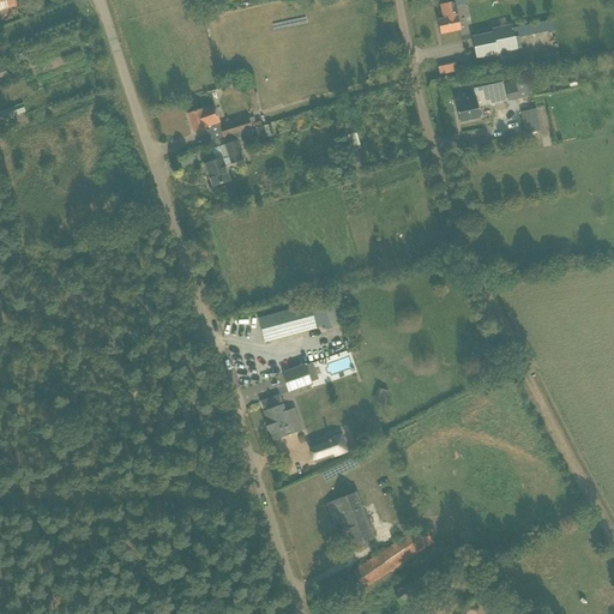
[(0,0),(0,11),(17,5),(14,0),(0,0)]
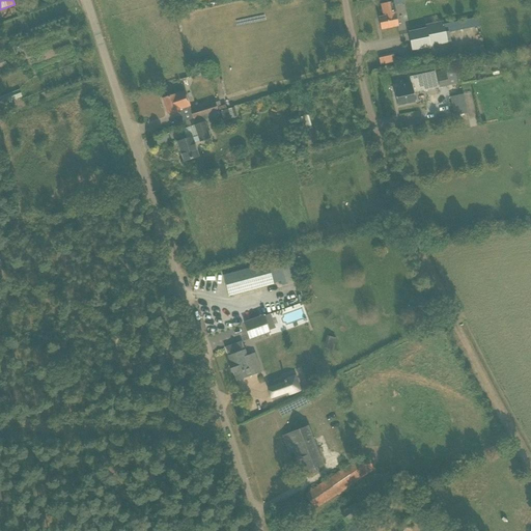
[(379,18),(381,30),(398,26),(393,2),(381,4),(384,17),(379,18)]
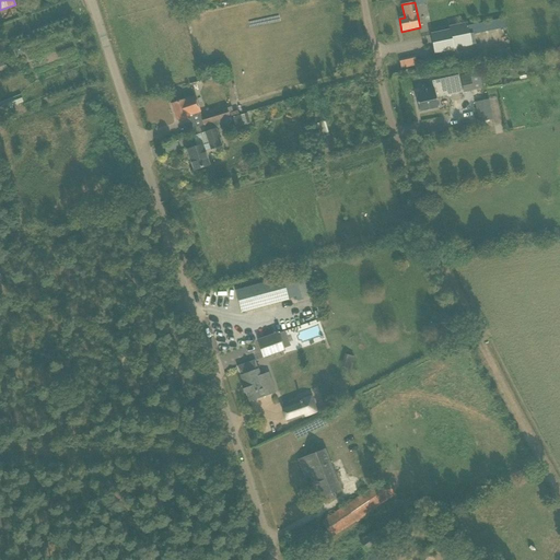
[(450,31),(430,34),(434,54),(473,46),(468,26),(467,23),(466,23),(448,27),(450,31)]
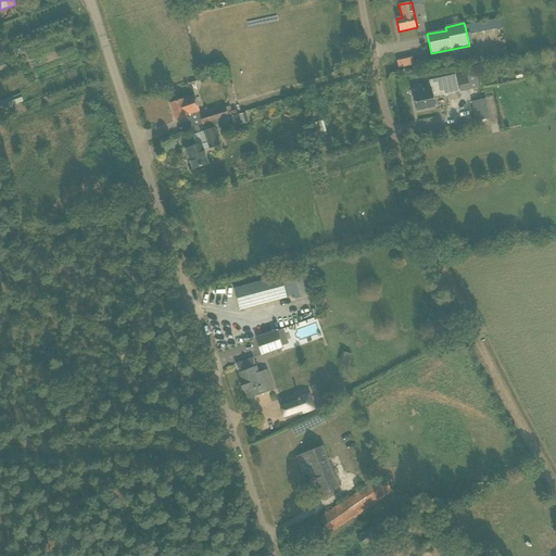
[(22,45),(13,48),(15,52),(19,54),(24,52),(22,45)]
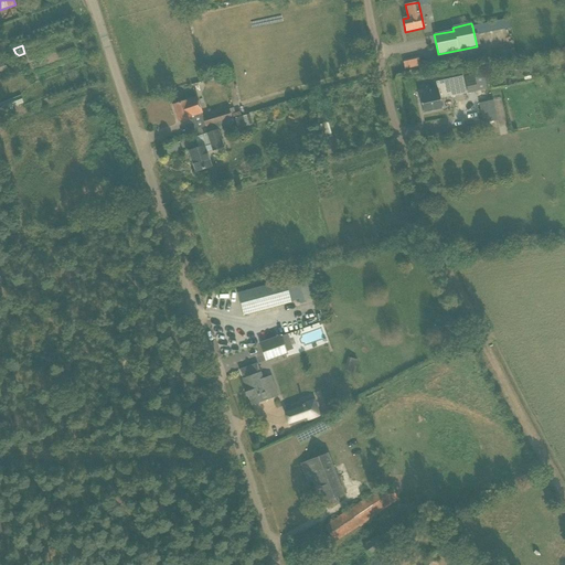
[(417,57),(402,62),(403,68),(419,65),(417,57)]
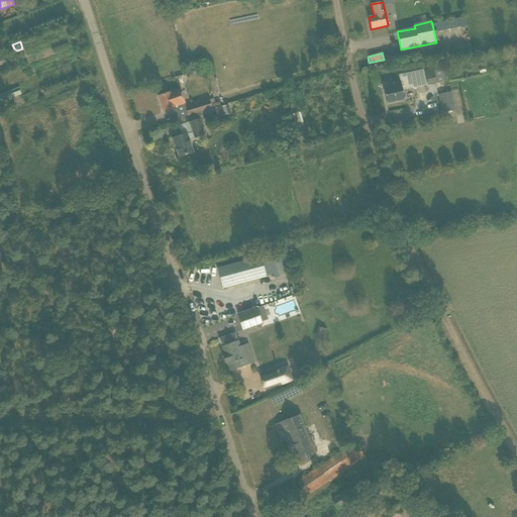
[(433,69),(425,71),(428,86),(436,84),(436,83),(433,72),(433,71),(433,69)]
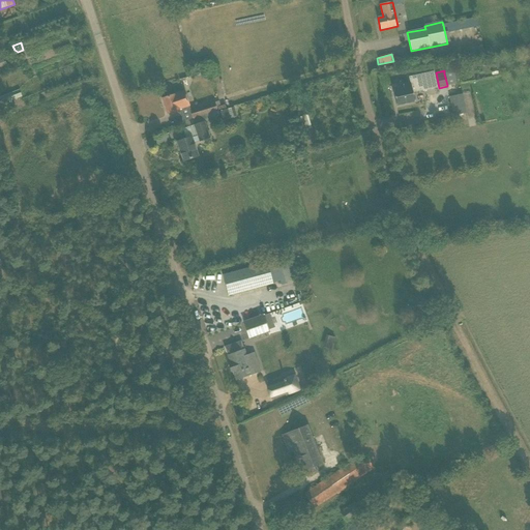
[(404,89),(393,91),(396,106),(407,102),(414,101),(413,93),(424,90),(437,88),(434,71),(409,77),(410,84),(403,86),(404,89)]
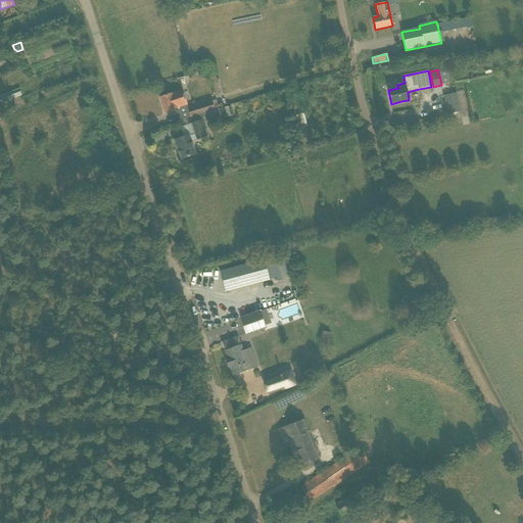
[(160,98),(165,112),(178,108),(187,105),(182,91),(160,98)]
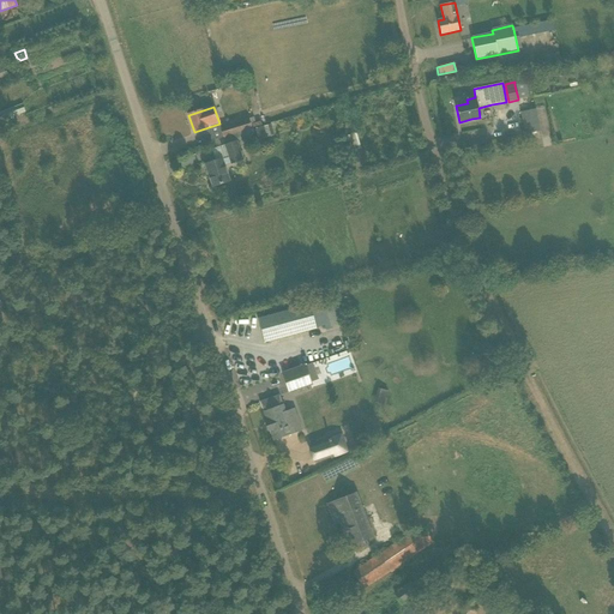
[(521,113),(525,134),(541,131),(536,109),(521,113)]
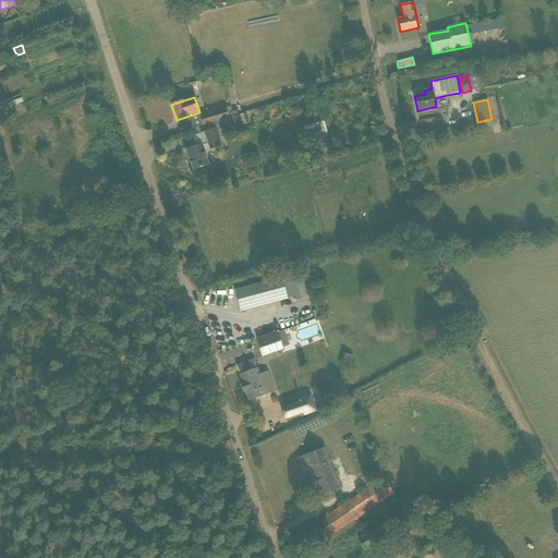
[(205,124),(205,125),(228,119),(228,118),(229,118),(228,117),(238,113),(237,111),(232,112),(230,107),(198,117),(202,125),(205,124)]
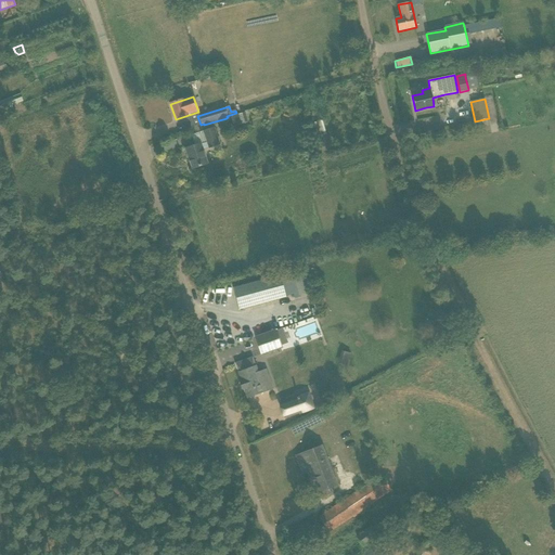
[(231,117),(234,126),(247,123),(244,113),(231,117)]
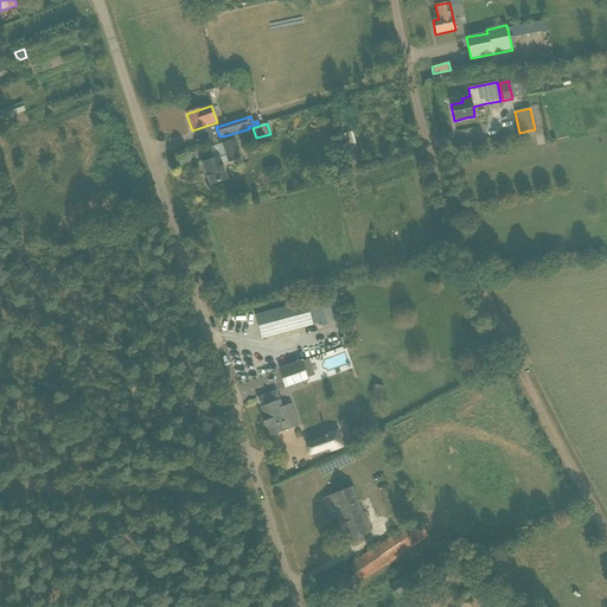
[(223,136),(224,140),(237,136),(238,138),(250,134),(248,129),(223,136)]
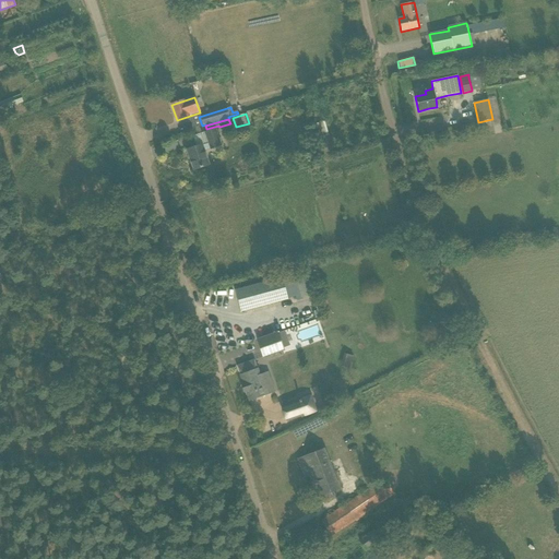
[(324,122),(316,125),(320,138),(323,137),(325,143),(329,142),(328,135),(329,135),(324,122)]
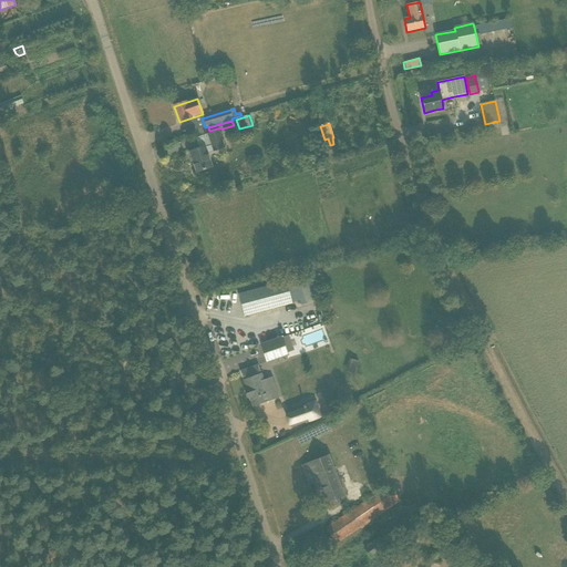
[(205,147),(189,153),(196,173),(213,167),(207,153),(214,151),(214,152),(224,147),(218,131),(207,134),(212,145),(205,147)]
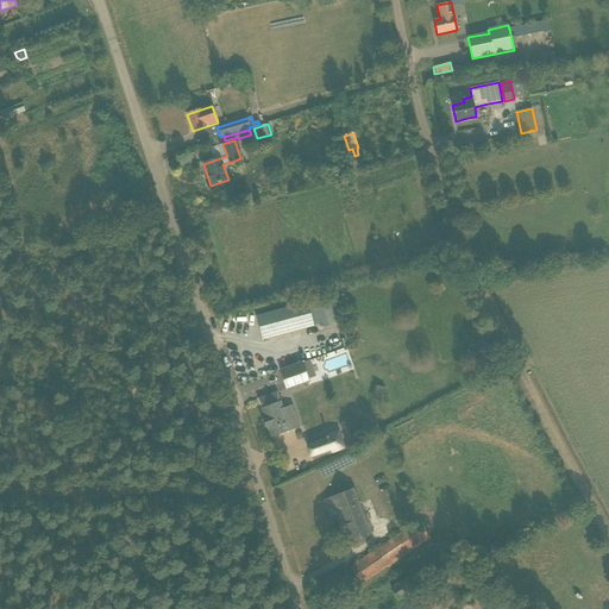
[(256,316),(262,340),(322,324),(324,327),(328,326),(327,325),(345,320),(338,294),(256,316)]
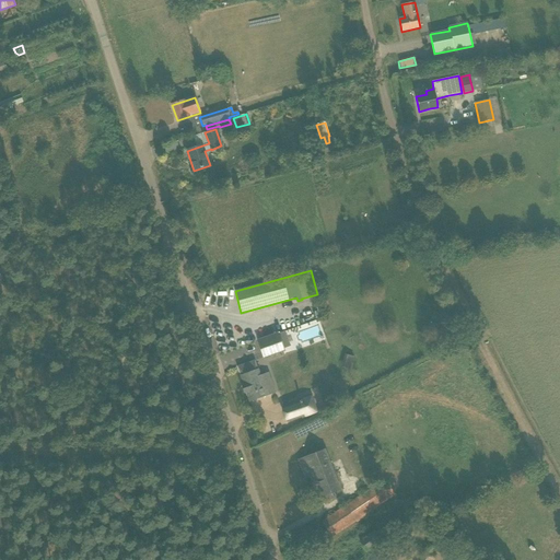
[(257,341),(263,358),(284,350),(284,349),(290,347),(286,331),(257,341)]
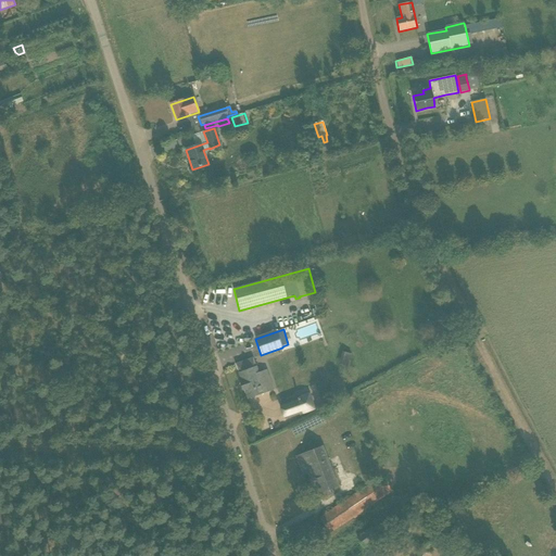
[(342,352),(338,364),(348,367),(351,354),(342,352)]
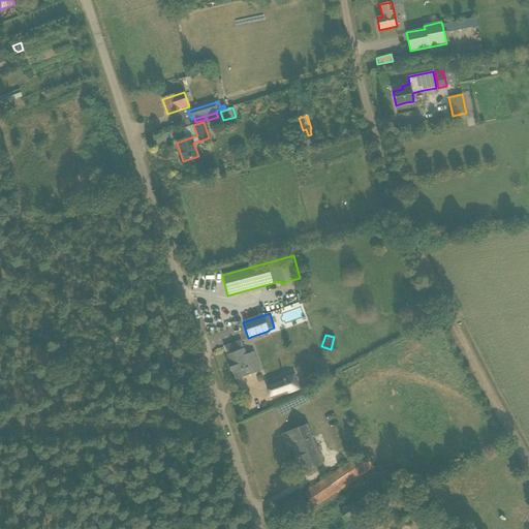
[(241,341),(224,347),(227,355),(229,363),(227,364),(230,372),(232,371),(236,379),(260,371),(255,358),(255,356),(248,359),(246,354),(244,349),(241,341)]
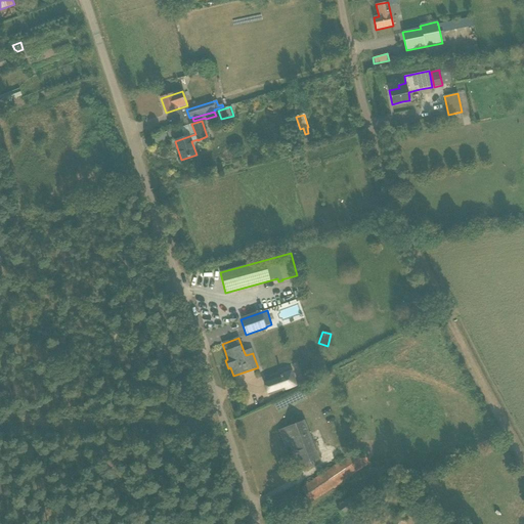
[(312,362),(309,370),(316,373),(319,365),(312,362)]
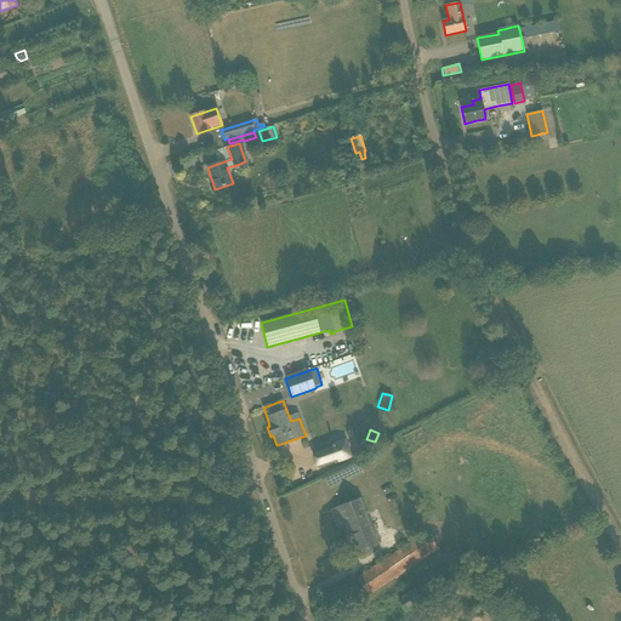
[(318,468),(351,456),(345,442),(335,445),(335,448),(314,456),(318,468)]
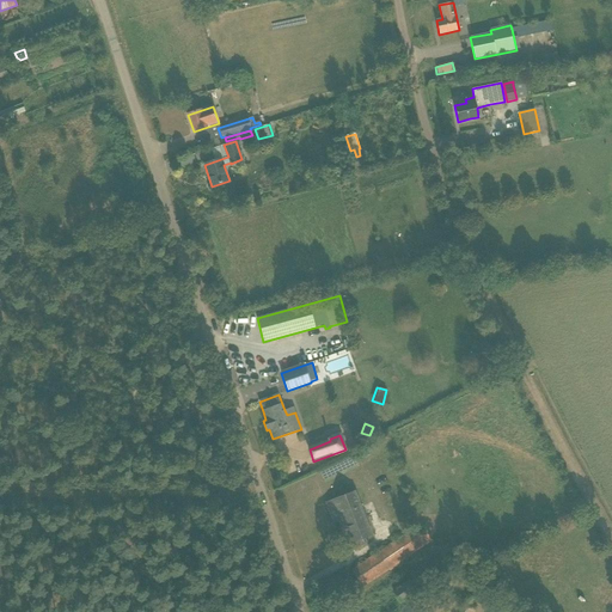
[(342,520),(352,543),(371,536),(354,493),(326,503),(334,522),(342,520)]
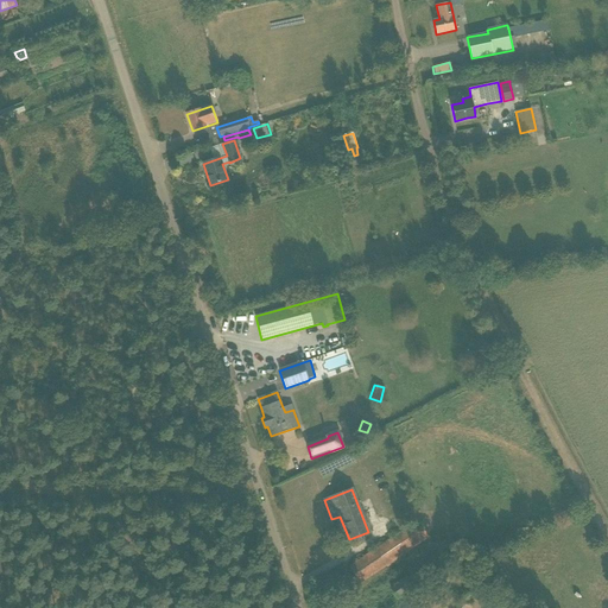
[(360,577),(363,582),(429,538),(417,520),(348,567),(356,580),(360,577)]
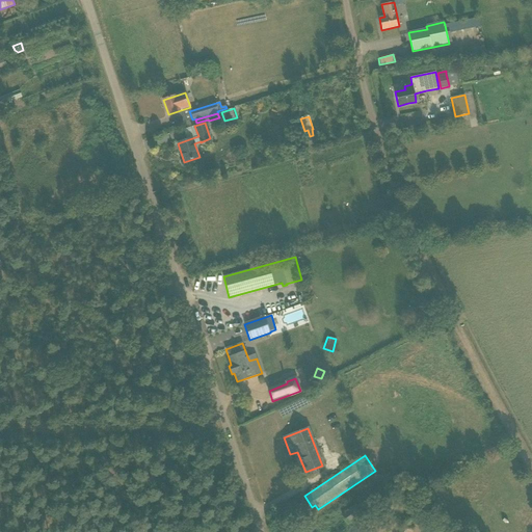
[(295,504),(300,515),(312,511),(307,500),(295,504)]
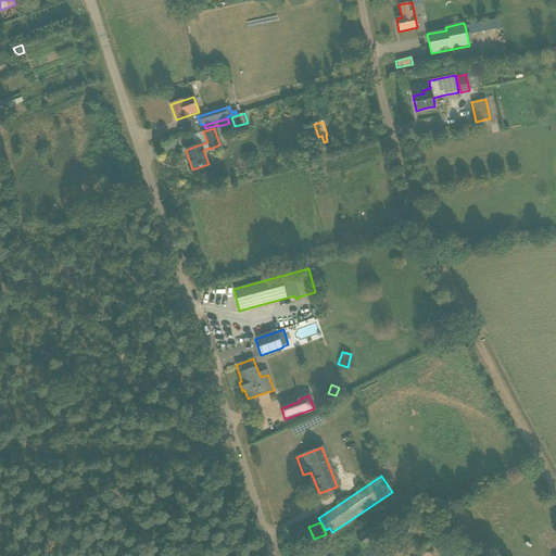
[(357,538),(364,547),(378,536),(371,528),(357,538)]
